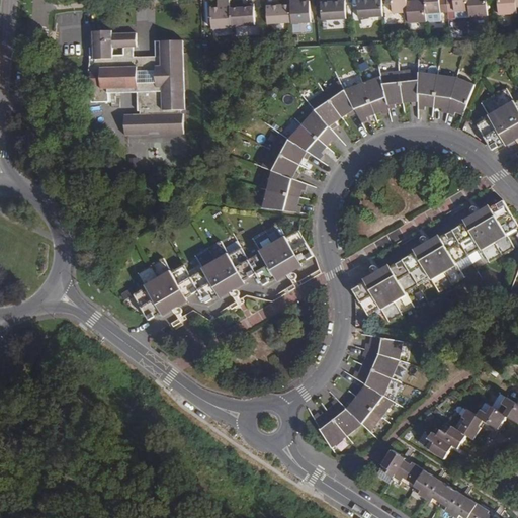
[(211,29),(231,27),(231,26),(230,8),(229,0),(220,0),(221,6),(217,7),(209,7),(211,29)]
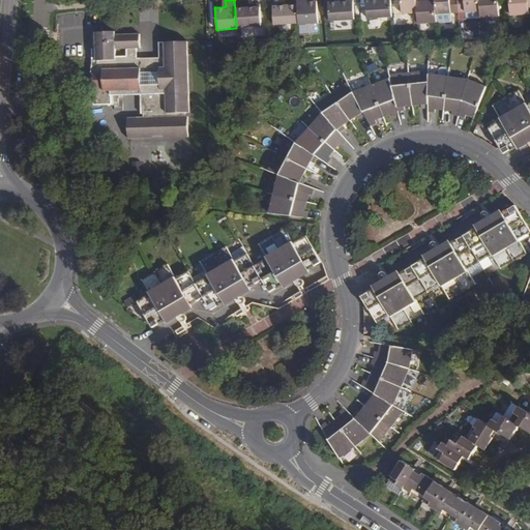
[(298,23),(298,24),(317,23),(316,1),(308,2),(304,2),(303,0),(296,0),(297,4),(298,23)]
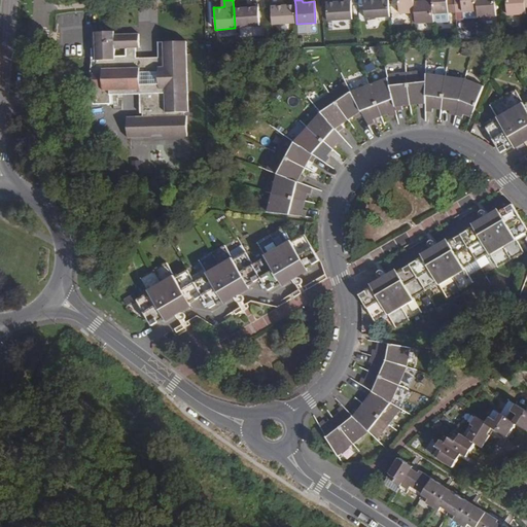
[(325,3),(327,21),(351,20),(349,0),(342,0),(342,2),(338,2),(325,3)]
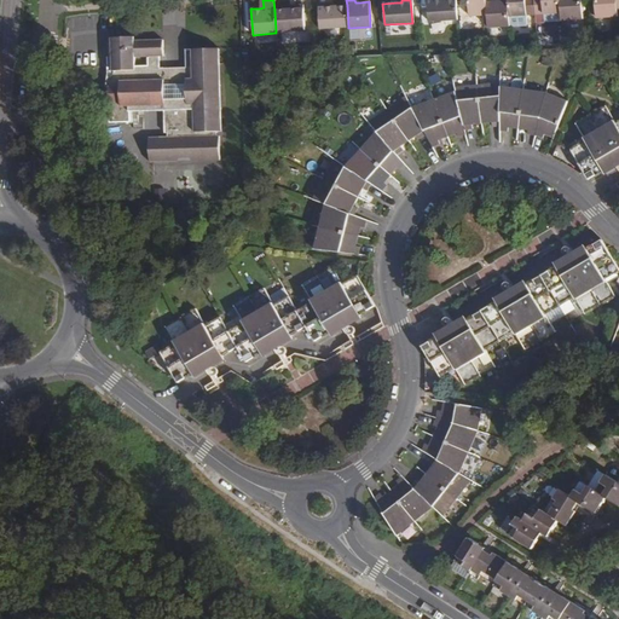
[(426,0),(428,22),(457,21),(456,0),(426,0)]
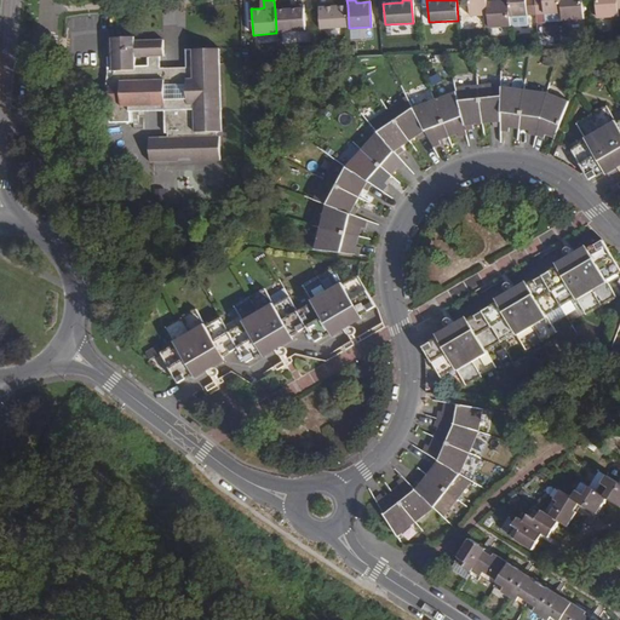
[(468,0),(469,17),(488,16),(487,3),(487,0),(468,0)]
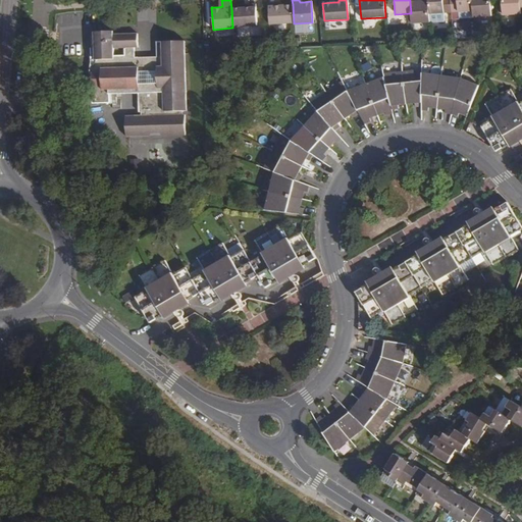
[(412,23),(429,22),(429,14),(427,0),(419,0),(419,1),(410,2),(411,13),(412,23)]
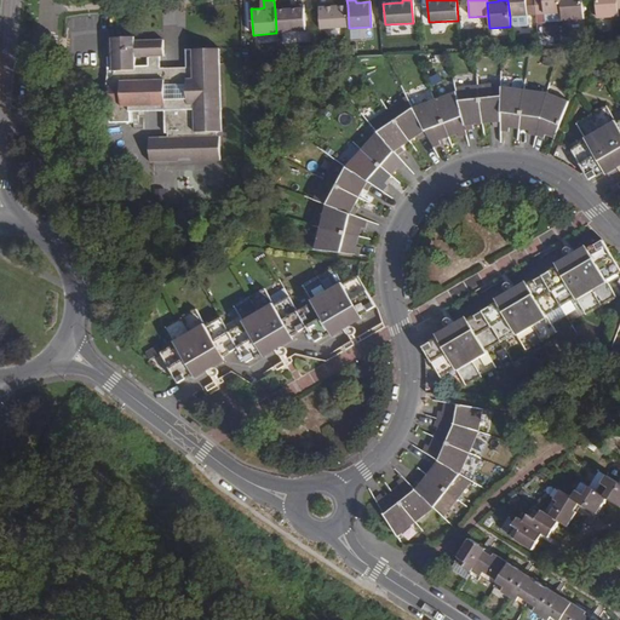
[(507,0),(510,17),(535,15),(534,0),(507,0)]
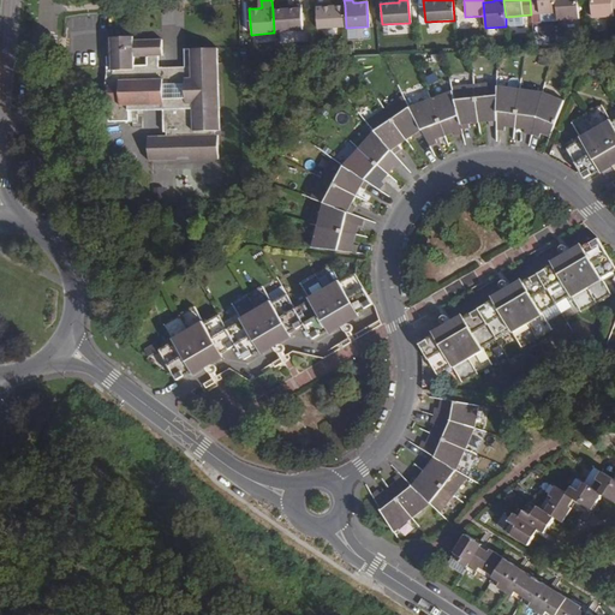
[(530,0),(531,15),(557,13),(556,0),(530,0)]
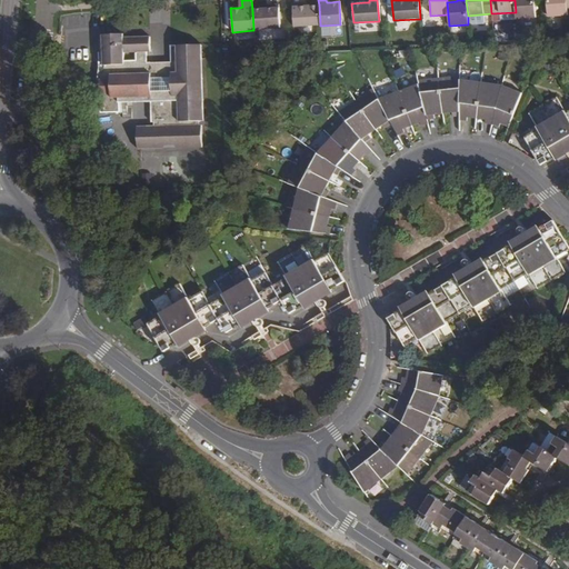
[(515,0),(516,12),(516,20),(535,19),(532,0),(515,0)]
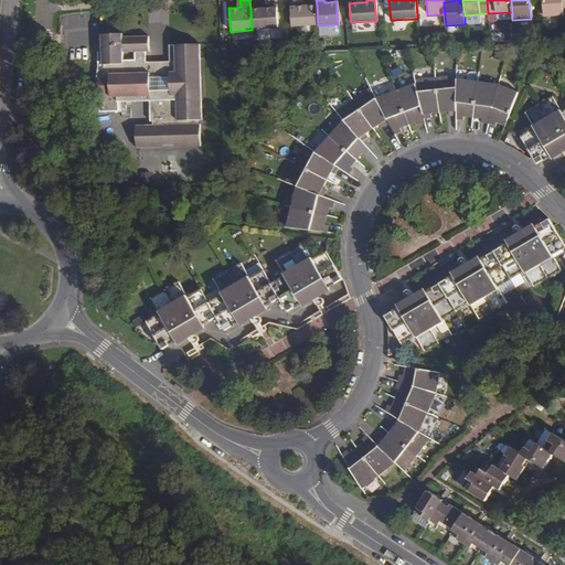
[(542,0),(544,17),(564,16),(564,9),(563,0),(542,0)]
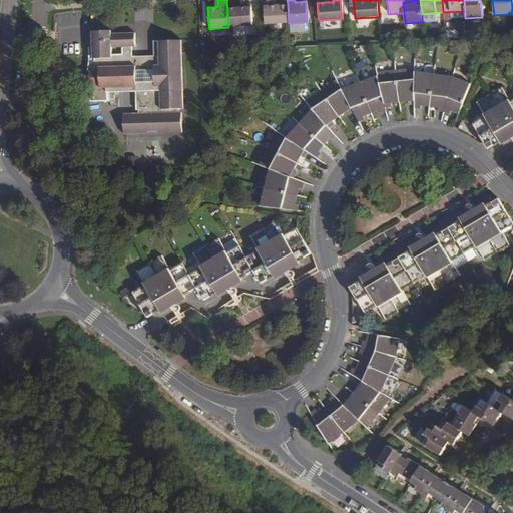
[(264,23),(289,22),(288,4),(271,6),(271,2),(263,3),(264,23)]
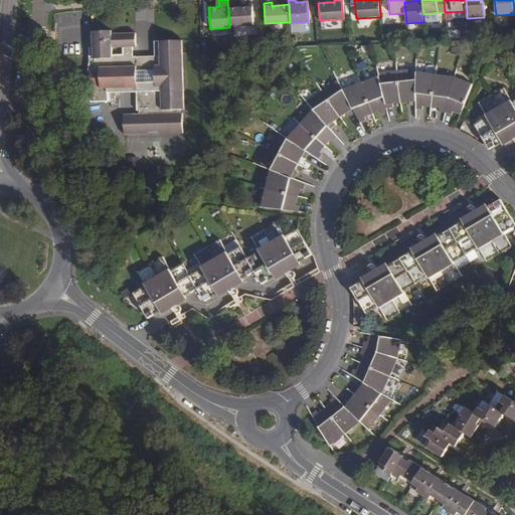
[(228,8),(229,26),(252,24),(250,3),(243,3),(243,7),(240,8),(228,8)]
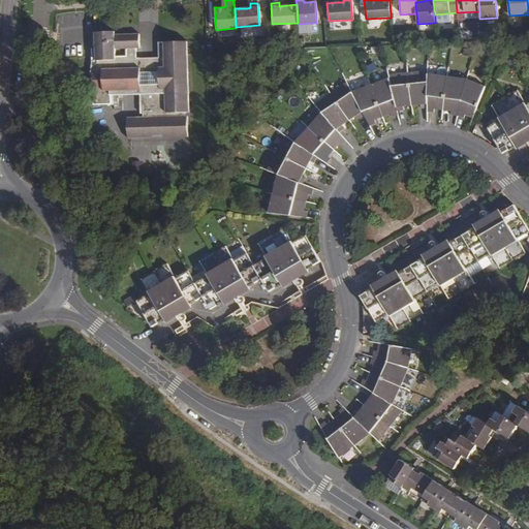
[(92,54),(135,53),(135,48),(139,48),(138,34),(115,35),(115,32),(96,33),(96,52),(92,52),(92,54)]
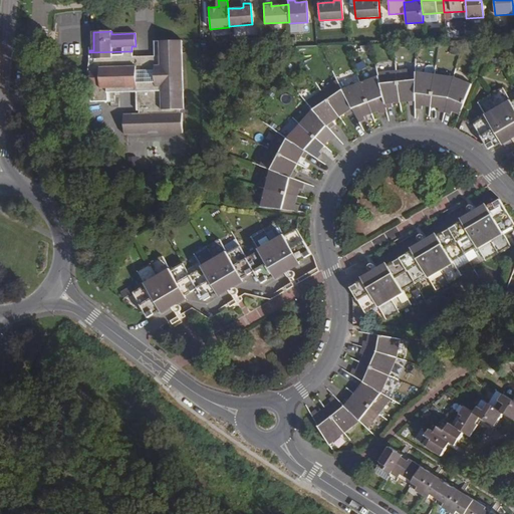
[(154,50),(180,50),(180,40),(154,41),(154,50)]
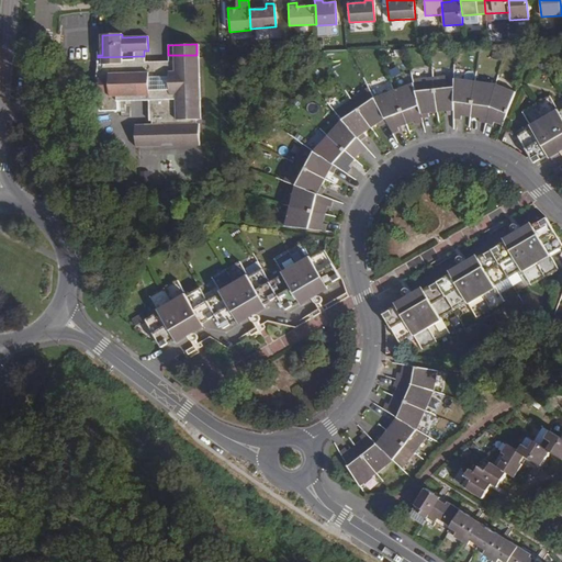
[(144,56),(98,57),(98,60),(98,67),(97,80),(99,80),(99,93),(96,93),(100,108),(100,113),(119,112),(117,103),(149,102),(149,122),(153,122),(153,127),(135,127),(136,148),(200,146),(199,124),(197,124),(197,121),(199,121),(197,55),(168,55),(168,62),(144,63),(144,56)]
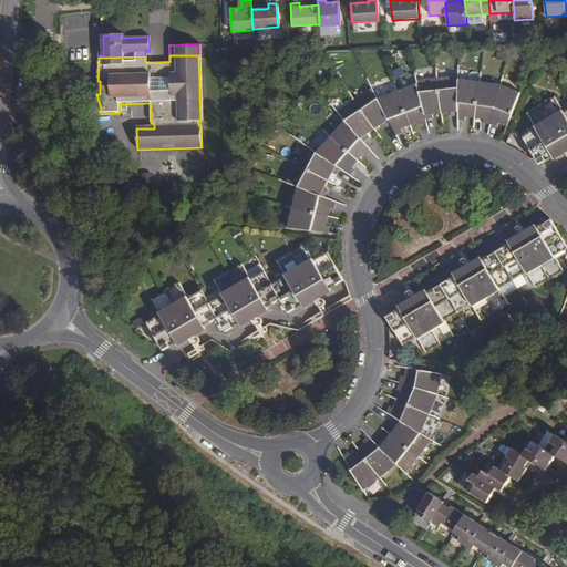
[(460,73),(437,75),(442,114),(450,113),(450,117),(459,116),(460,79),(460,73)]
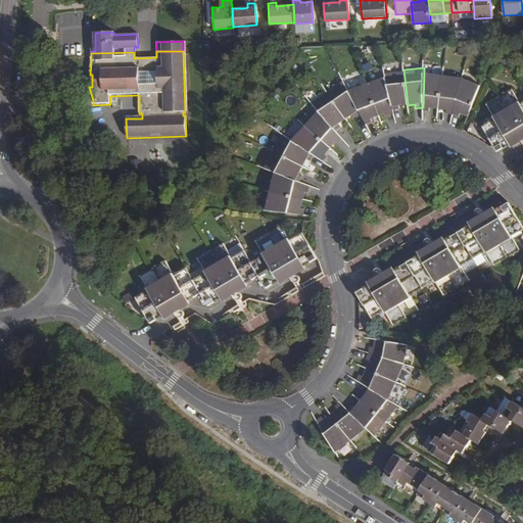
[(403,69),(384,73),(385,77),(393,111),(399,110),(399,106),(408,105),(403,69)]
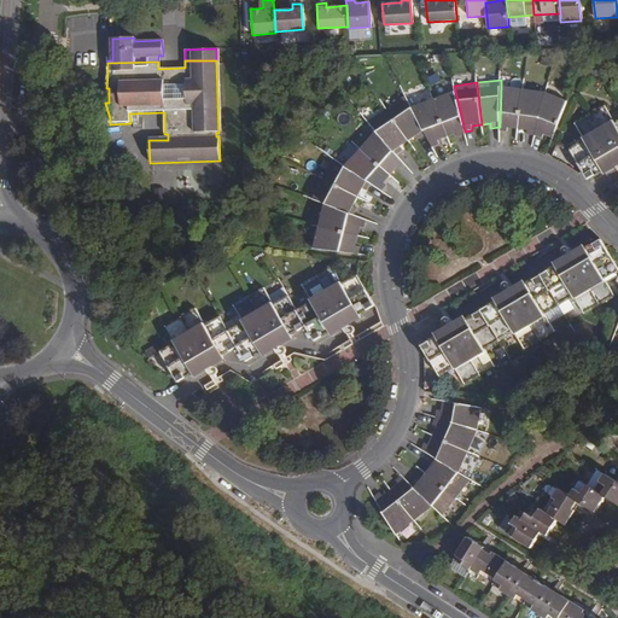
[(523,89),(501,86),(500,127),(500,132),(507,133),(508,127),(518,129),(523,89)]
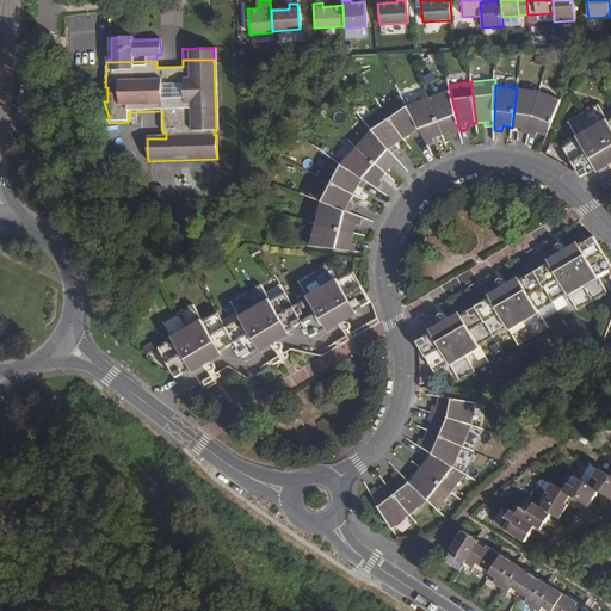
[(539,92),(517,88),(512,128),(519,129),(518,134),(529,135),(539,92)]
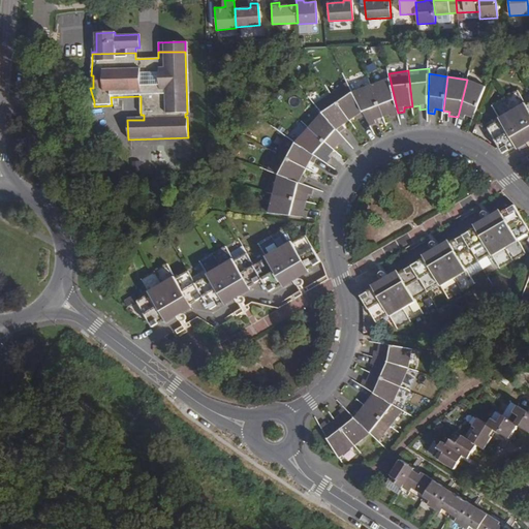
[(390,78),(371,85),(382,116),(390,114),(391,118),(399,115),(398,113),(390,78)]
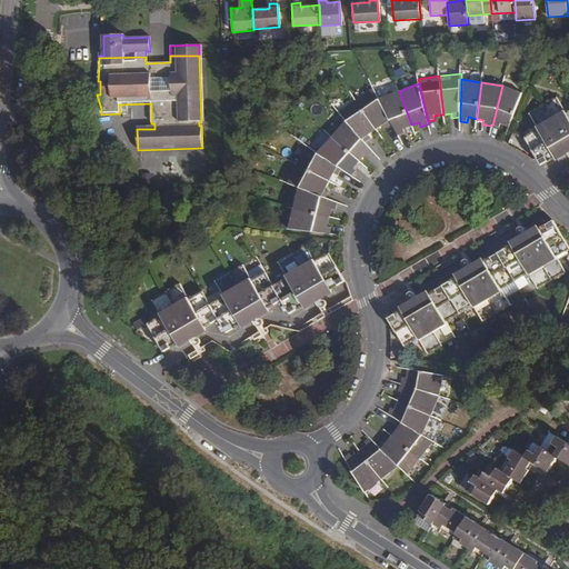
[(372,86),(356,99),(376,129),(382,126),(385,128),(392,123),(379,98),(372,86)]
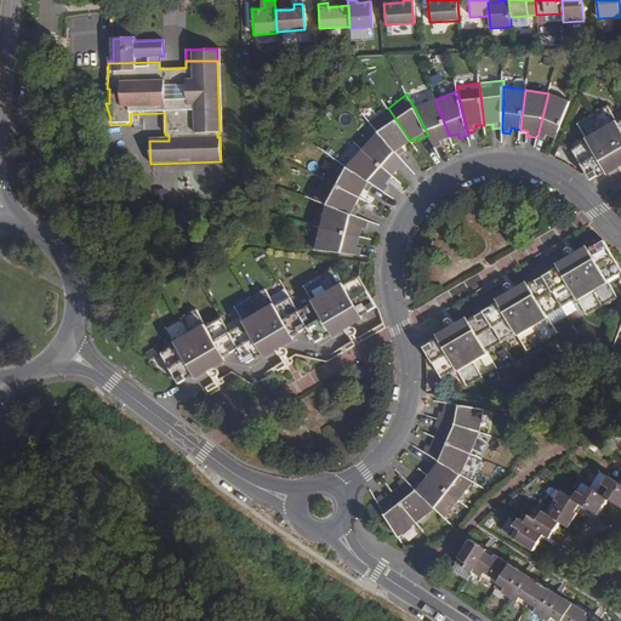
[(547,136),(556,138),(571,101),(548,93),(537,137),(546,140),(547,136)]
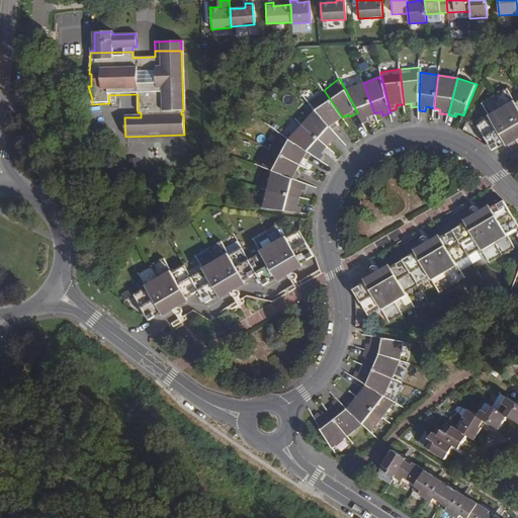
[(374,113),(363,83),(345,89),(357,112),(362,122),(368,120),(366,116),(374,113)]
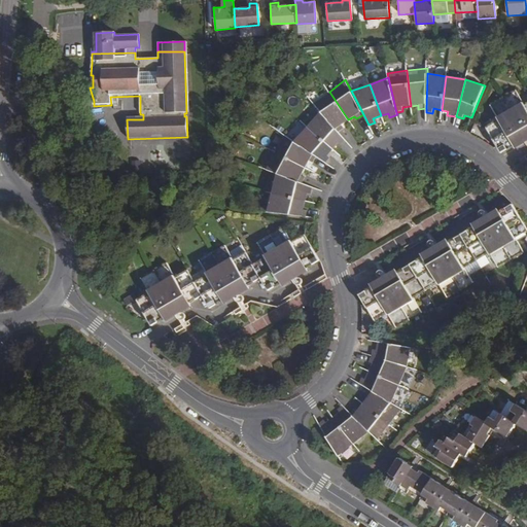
[(526,101),(525,103),(517,89),(490,103),(498,118),(487,126),(502,152),(514,145),(516,149),(526,142),(526,101)]
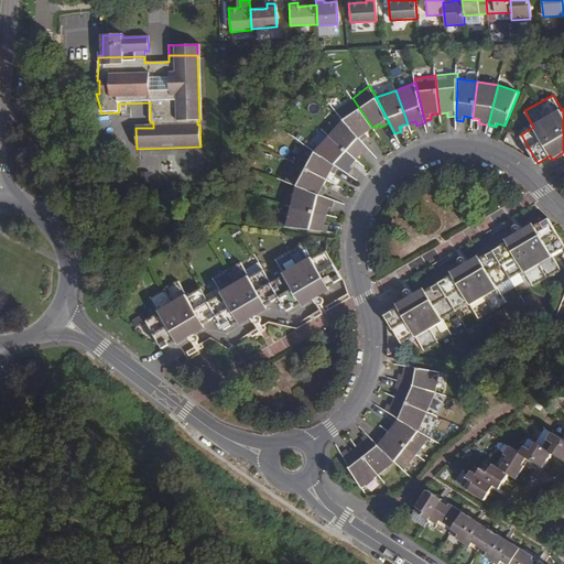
[(353,98),(335,110),(344,120),(361,140),(367,137),(365,133),(372,128),(353,98)]
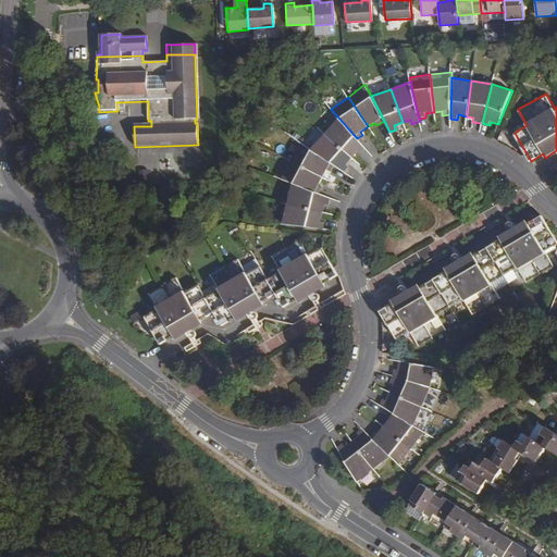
[(339,119),(324,134),(351,158),(357,151),(360,155),(366,148),(357,138),(339,119)]
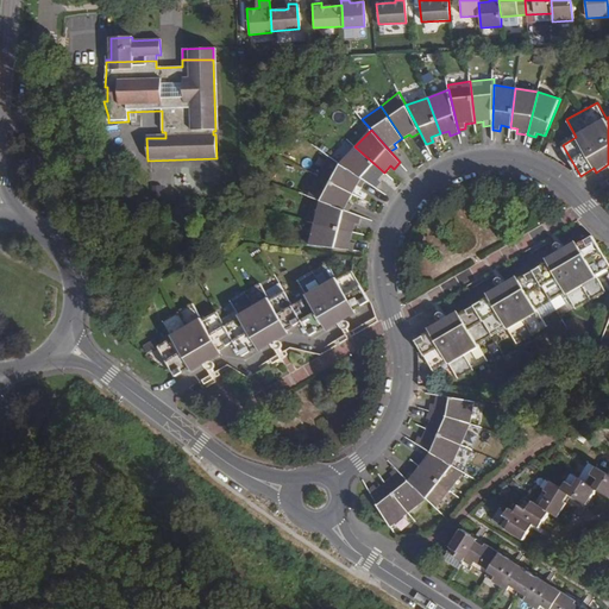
[(365,181),(376,188),(382,181),(380,180),(384,173),(355,146),(339,163),(365,181)]
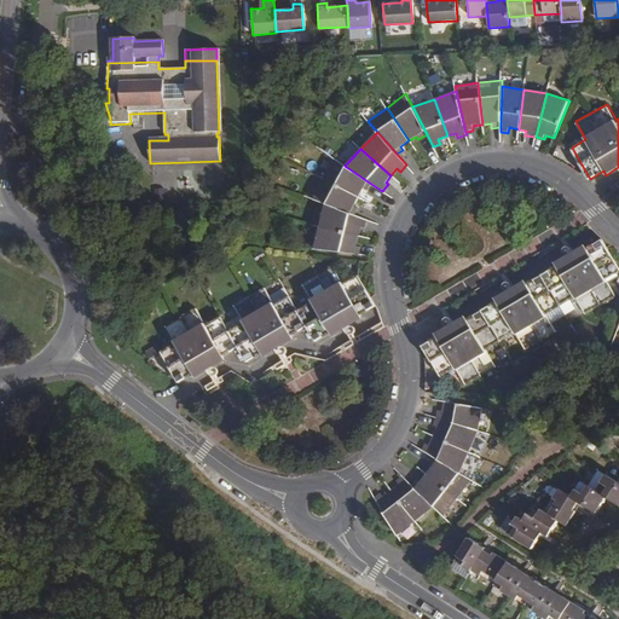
[(335,158),(323,179),(359,197),(364,189),(368,190),(371,184),(345,166),(335,158)]
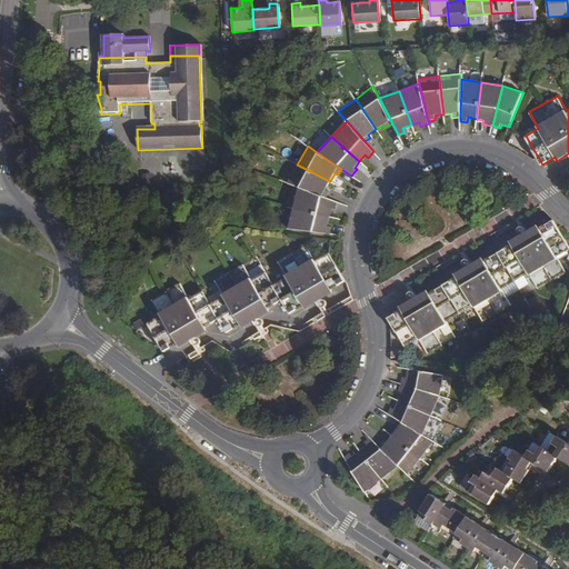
[(297,165),(288,183),(299,188),(325,198),(328,192),(326,191),(330,181),(297,165)]
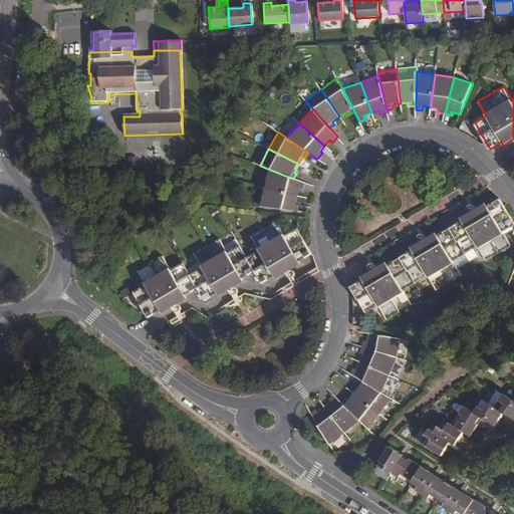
[(293,179),(270,170),(266,189),(297,196),(299,188),(303,189),(304,183),(293,179)]
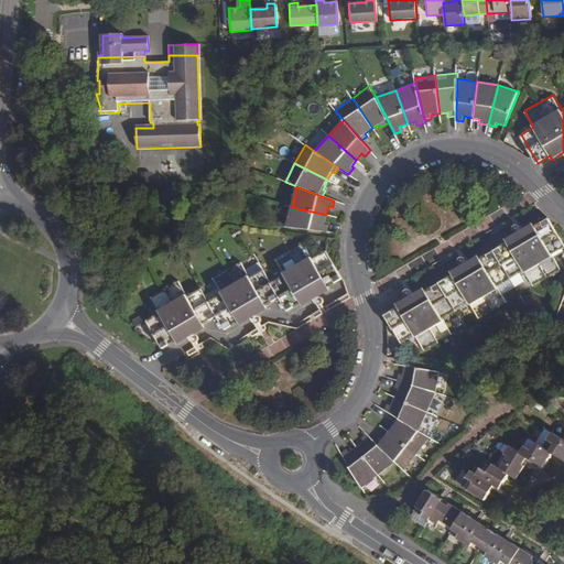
[(292,207),(288,227),(326,231),(327,225),(324,224),(326,215),(292,207)]
